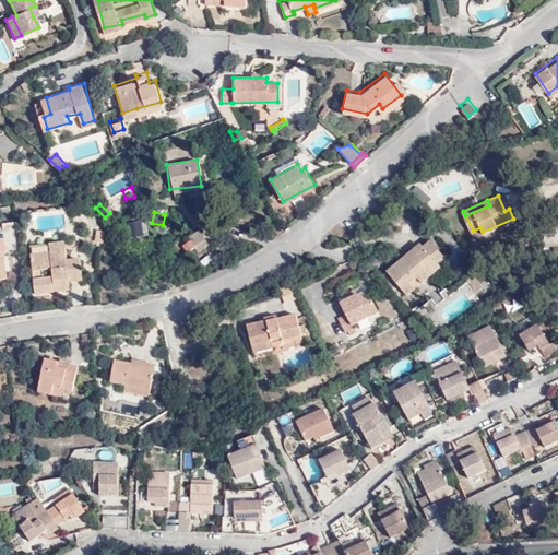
[(140,215),(127,215),(128,232),(141,231),(140,215)]
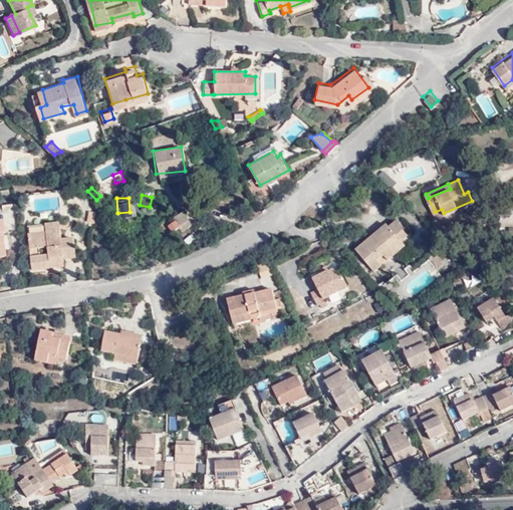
[(191,223),(181,208),(170,215),(172,220),(168,222),(172,229),(176,226),(179,229),(191,223)]
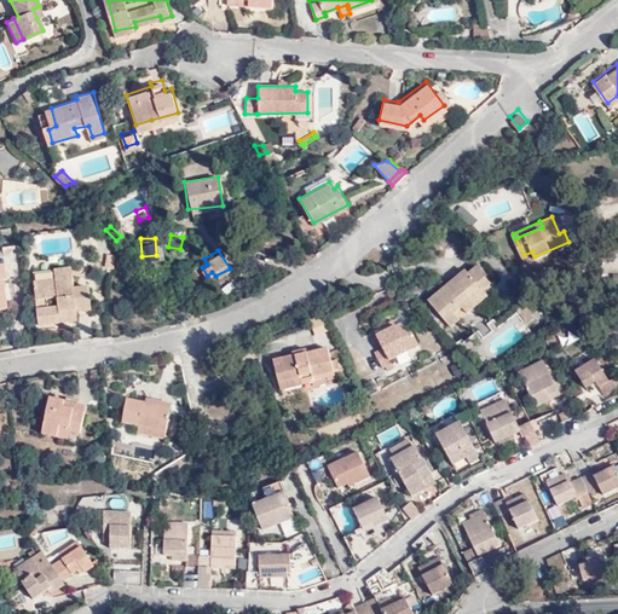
[(495,282),(474,260),(446,284),(444,282),(428,296),(450,322),(458,314),(455,310),(462,305),(467,310),(485,294),(484,291),(495,282)]
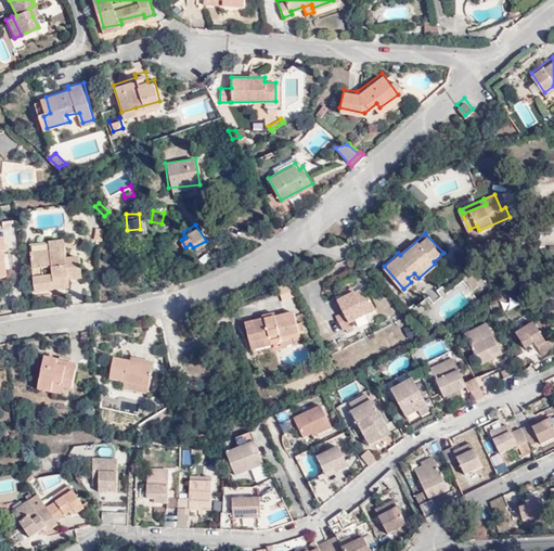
[(65,253),(63,235),(28,240),(34,286),(68,283),(67,274),(81,272),(79,252),(65,253)]
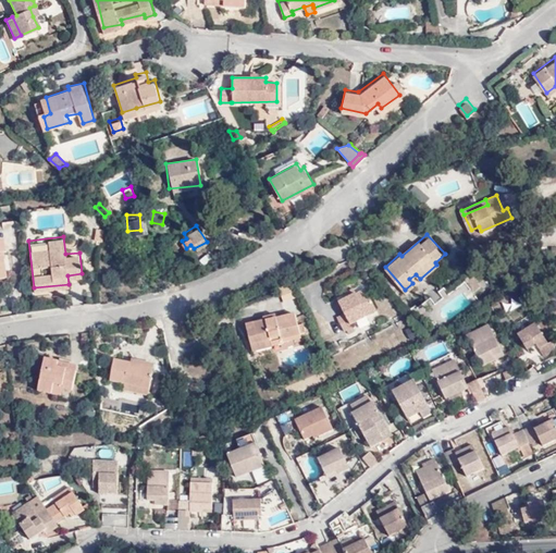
[(374,310),(362,286),(338,299),(344,309),(337,312),(344,326),(374,310)]
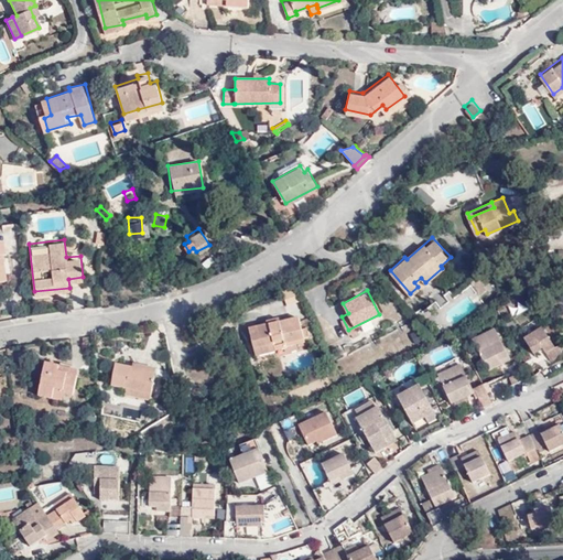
[(279,319),(266,322),(249,326),(253,344),(273,341),(274,347),(284,345),(282,341),(304,335),(299,314),(279,319)]
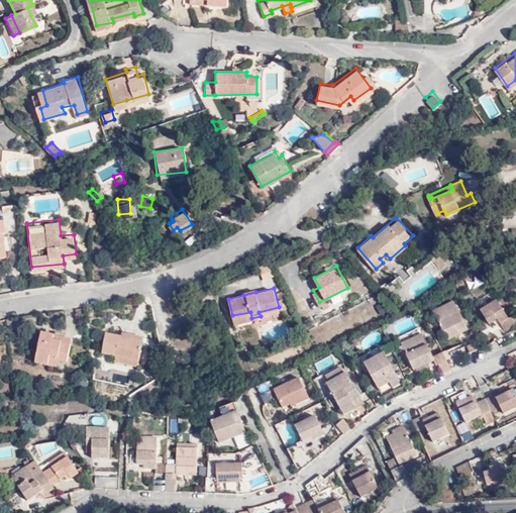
[(382,298),(375,301),(379,311),(386,308),(382,298)]
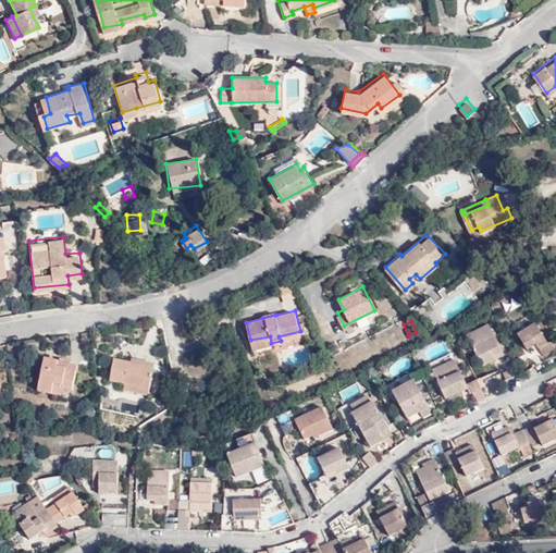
[(546,341),(534,323),(517,334),(526,348),(534,343),(543,354),(555,345),(555,342),(553,338),(546,341)]
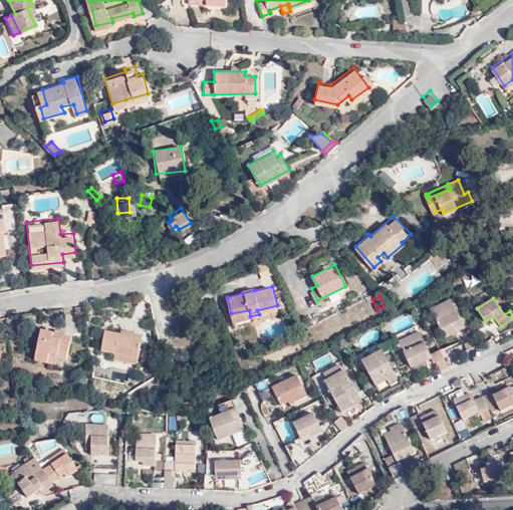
[(462,323),(450,299),(429,307),(443,336),(455,330),(453,327),(462,323)]
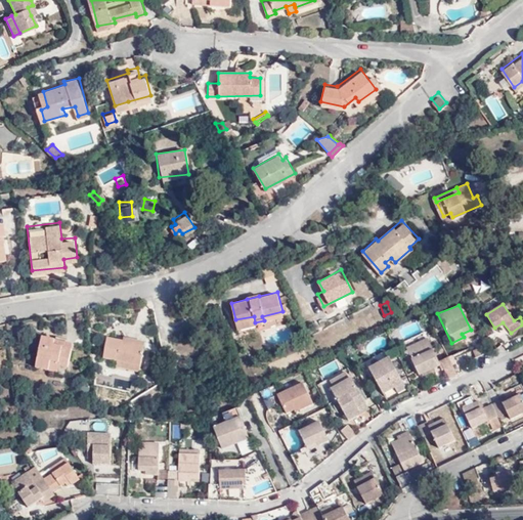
[(284,315),(282,311),(262,316),(264,320),(284,315)]
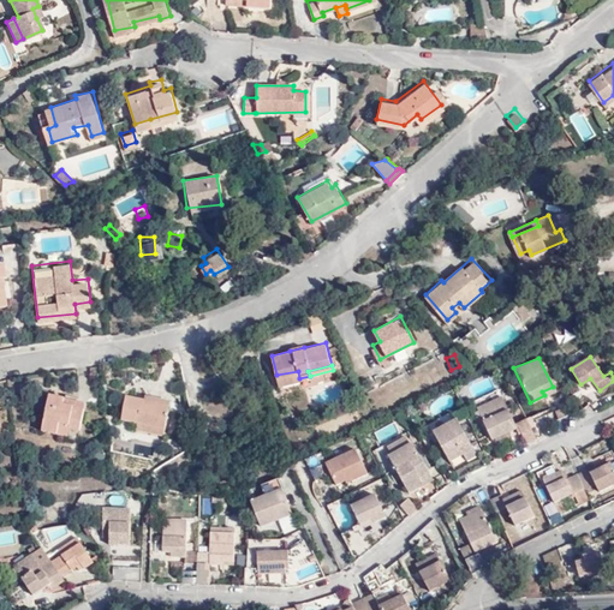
[(298,371),(276,375),(278,383),(299,378),(298,371)]
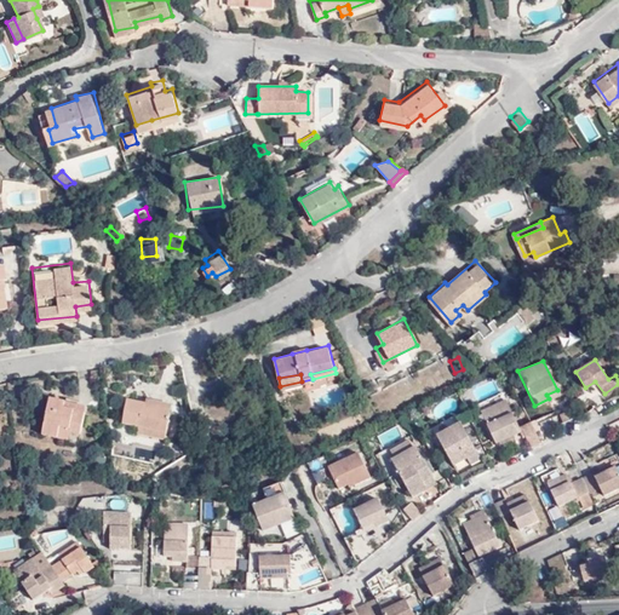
[(302,381),(280,386),(284,392),(304,388),(302,381)]
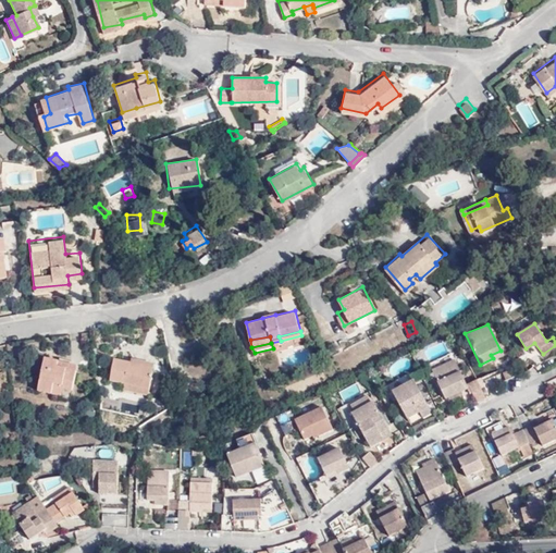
[(69,396),(76,365),(44,357),(37,389),(69,396)]
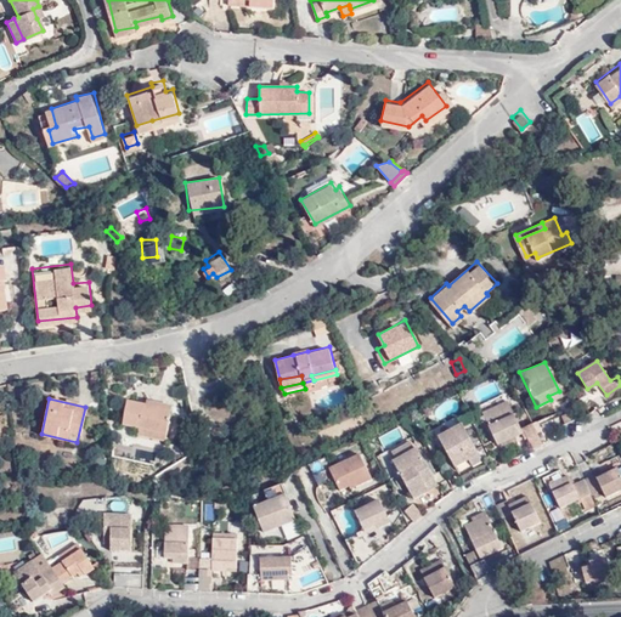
[(122,422),(137,425),(165,432),(171,406),(145,398),(144,403),(126,400),(122,422)]
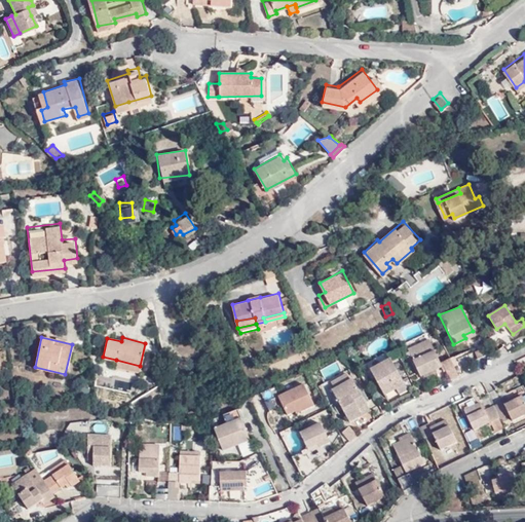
[(450,367),(446,359),(439,362),(427,338),(407,347),(419,374),(441,365),(443,369),(450,367)]
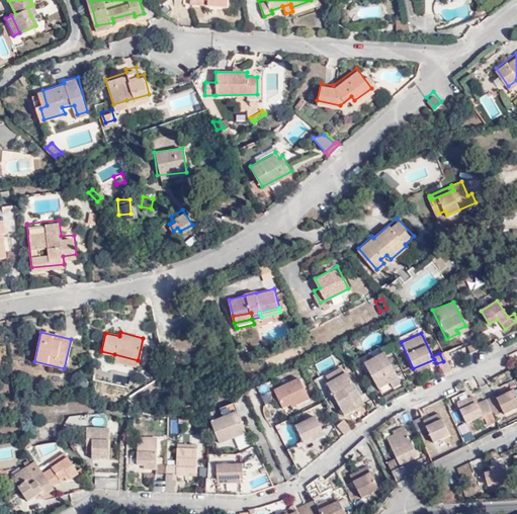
[(468,352),(483,346),(481,340),(465,345),(468,352)]
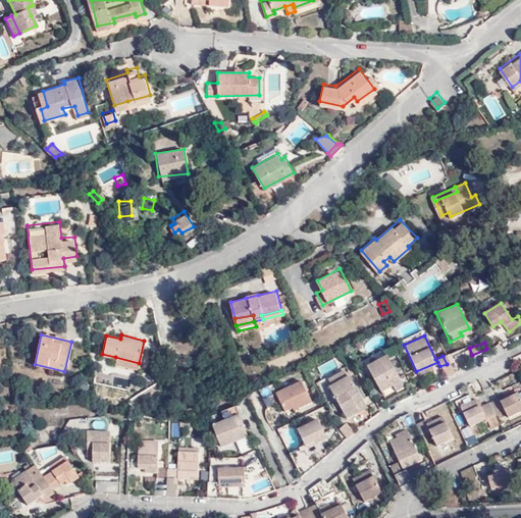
[(404,384),(386,355),(367,365),(380,391),(393,384),(395,390),(404,384)]
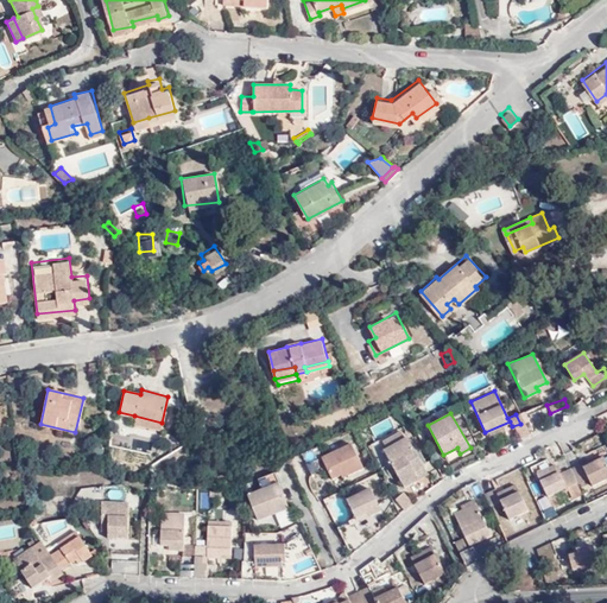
[(162,423),(134,416),(132,423),(159,429),(162,423)]
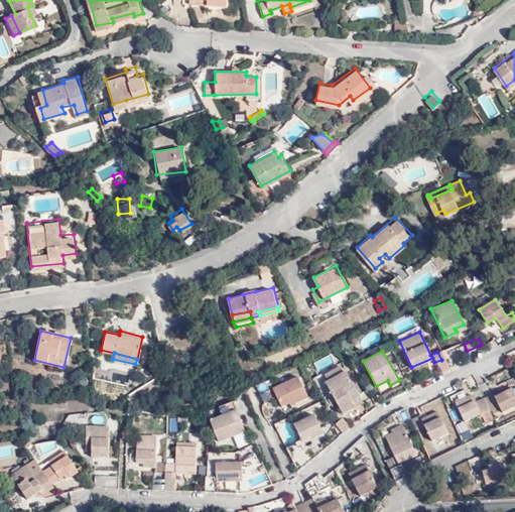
[(154,366),(157,357),(148,355),(145,364),(154,366)]
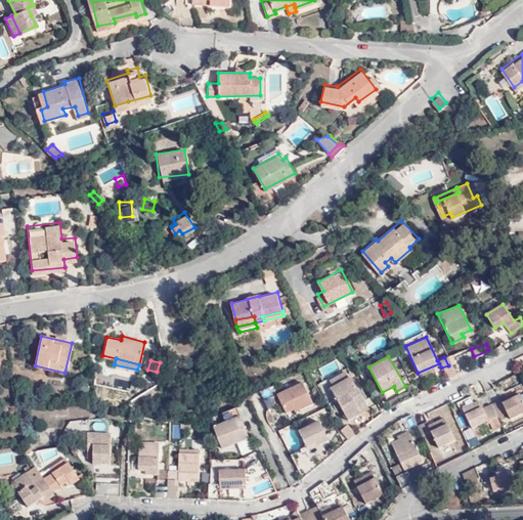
[(445,378),(452,374),(448,365),(441,367),(445,378)]
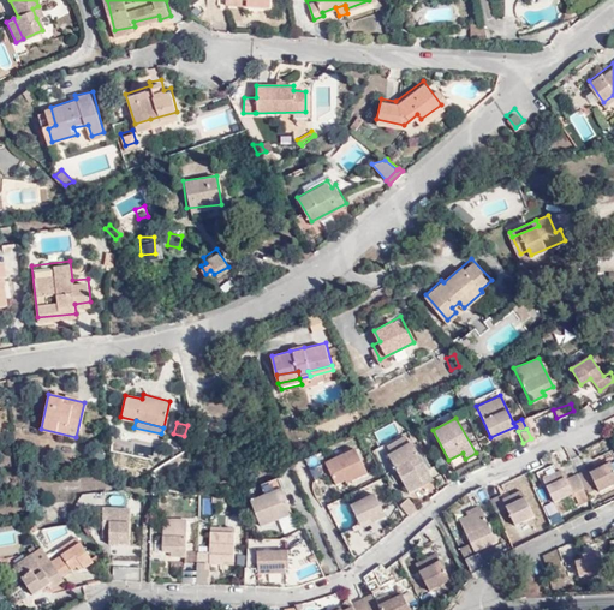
[(386,446),(391,453),(409,442),(405,435),(386,446)]
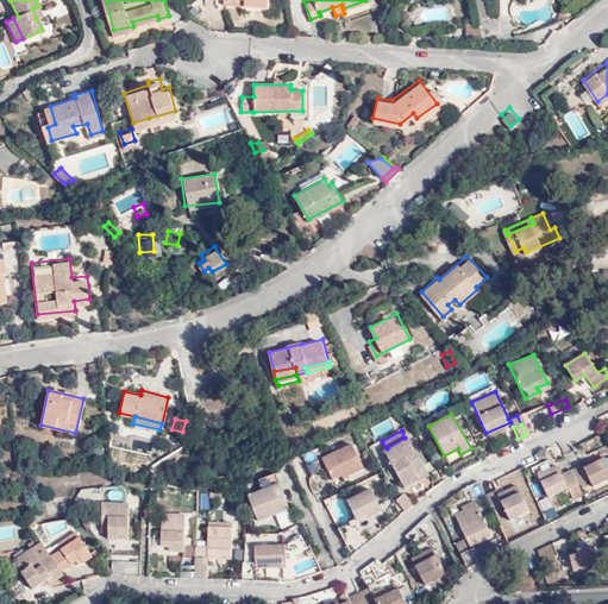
[(405,438),(387,448),(384,450),(403,486),(428,473),(408,436),(405,438)]
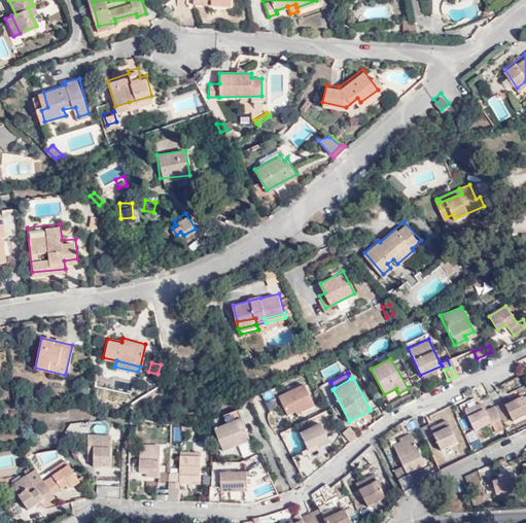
[(304,384),(278,396),(282,405),(286,414),(293,411),(295,413),(314,405),(304,384)]
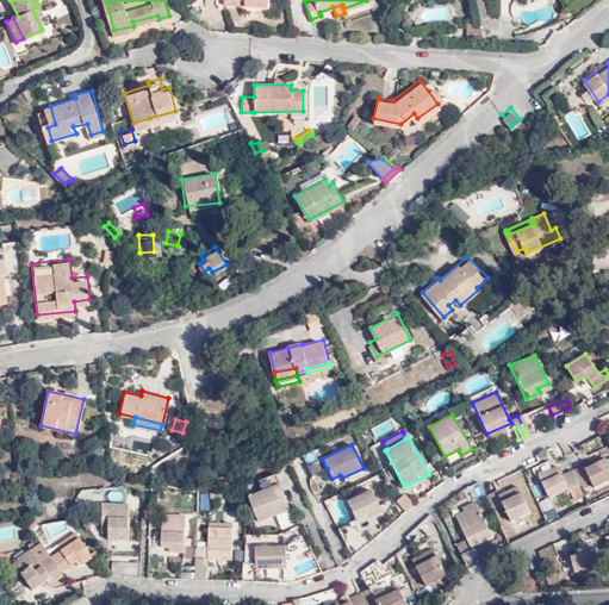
[(603,454),(583,463),(584,467),(606,459),(603,454)]
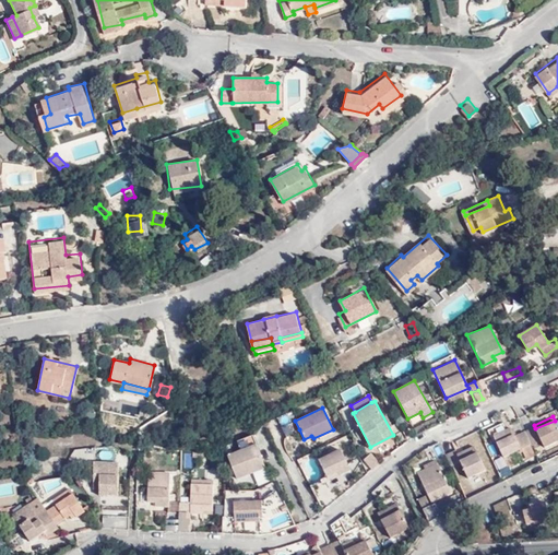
[(299,429),(295,421),(281,426),(285,436),(299,429)]
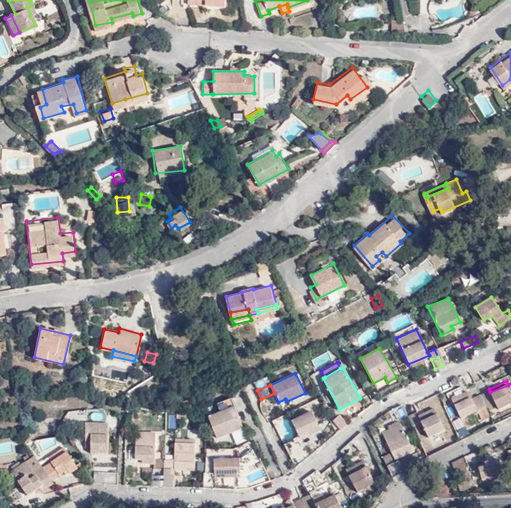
[(489,389),(479,394),(485,406),(495,402),(497,408),(510,401),(510,391),(508,385),(490,392),(489,389)]
